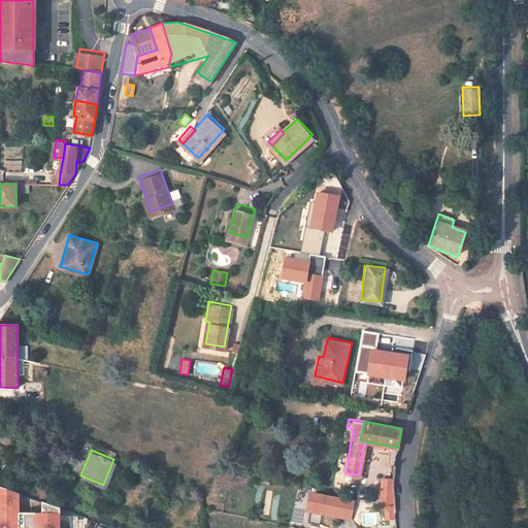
[(390,510),(395,512),(393,486),(394,481),(381,480),(381,495),(384,495),(385,506),(386,506),(390,510)]
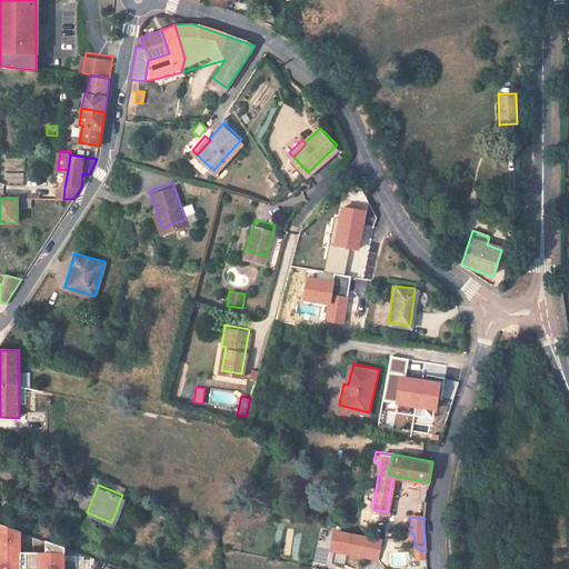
[(61,568),(62,549),(0,526),(0,568),(61,568)]
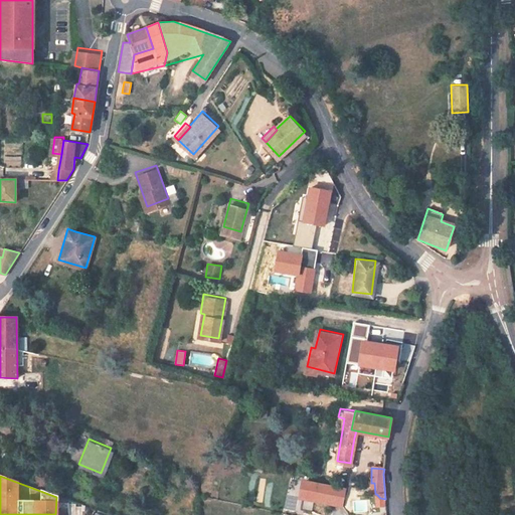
[(297,499),(342,508),(346,488),(301,479),(297,499)]
